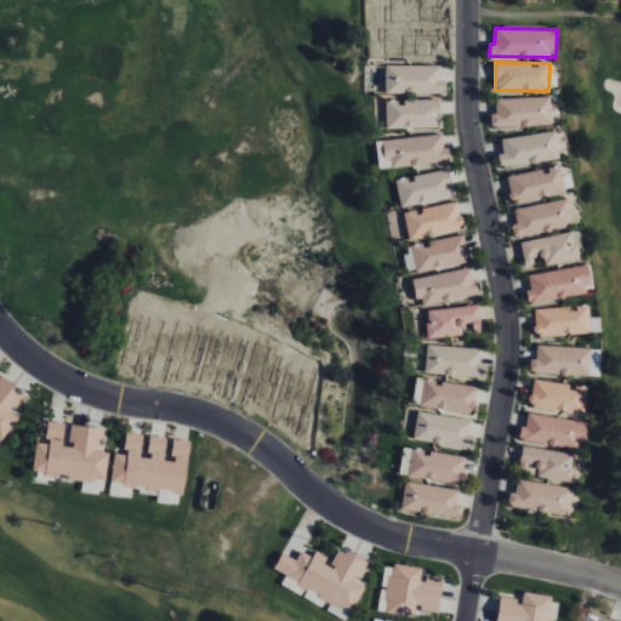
[(439,66),(386,64),(385,93),(445,93),(445,80),(439,80),(439,66)]
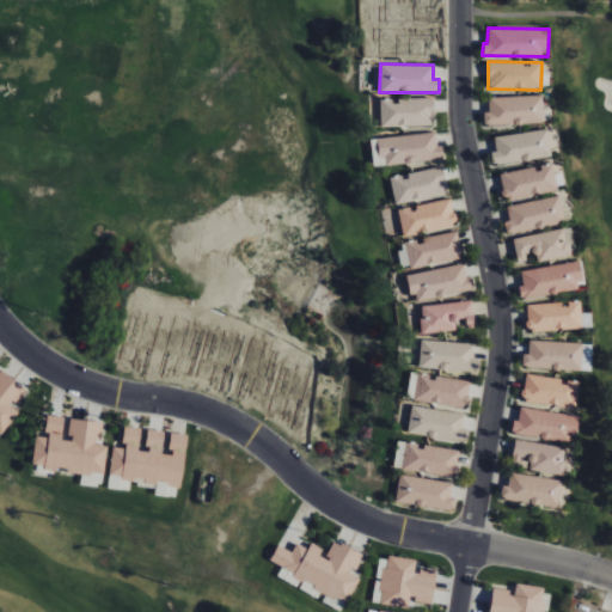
[(488,97),(488,111),(483,111),(483,126),(543,123),(542,96),(488,97)]
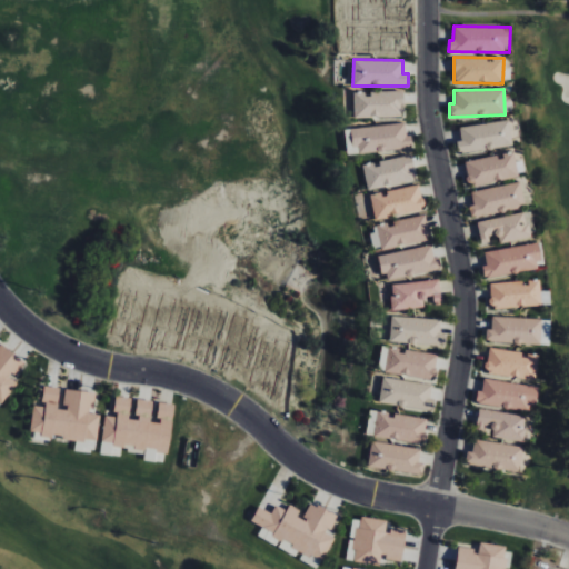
[(402,92),(363,92),(352,92),(353,118),(402,117),(402,92)]
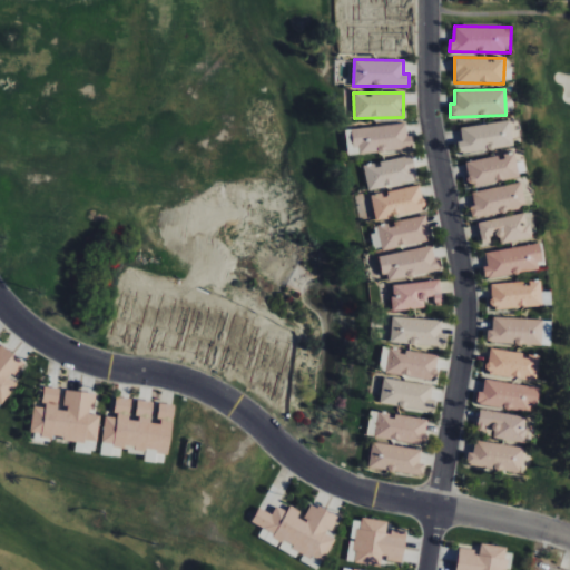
[(458,153),(512,146),(510,121),(459,127),(461,141),(457,143),(458,153)]
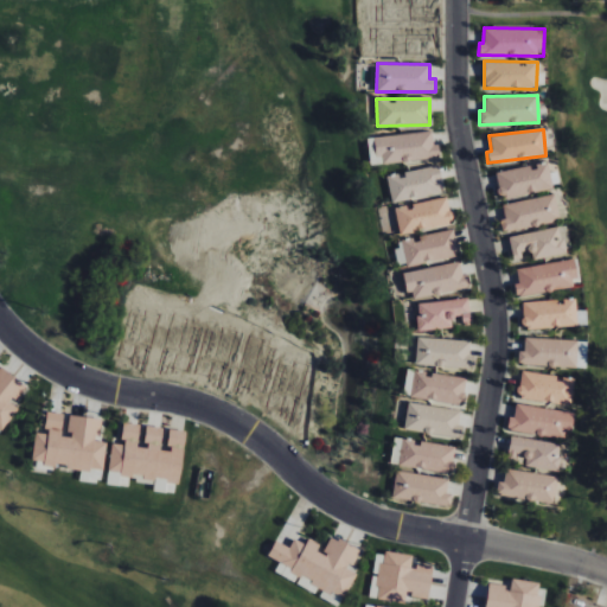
[(436,158),(434,132),(375,136),(377,164),(436,158)]
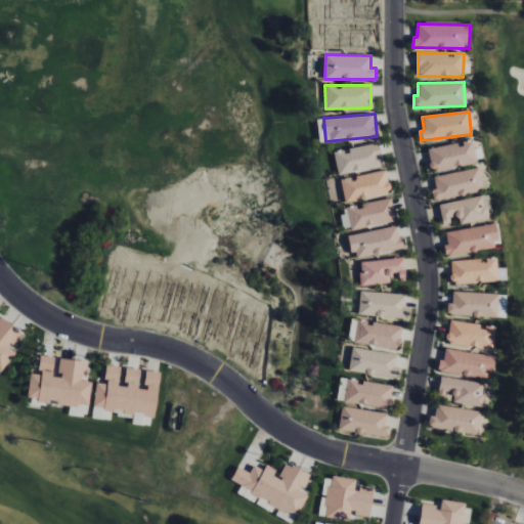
[(460,142),(427,148),(431,172),(477,164),(473,140),(460,142)]
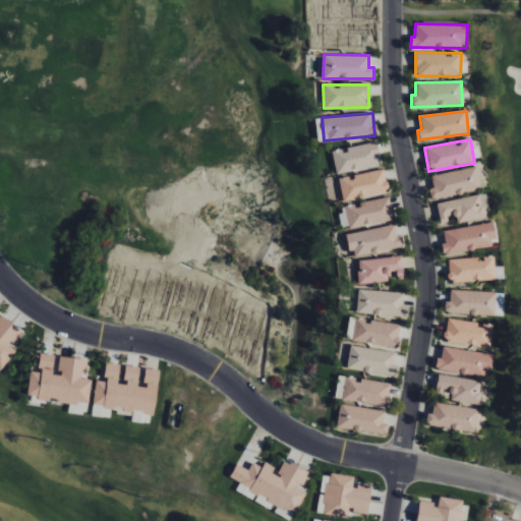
[(331,152),(336,174),(380,165),(375,141),(344,148),(345,150),(331,152)]
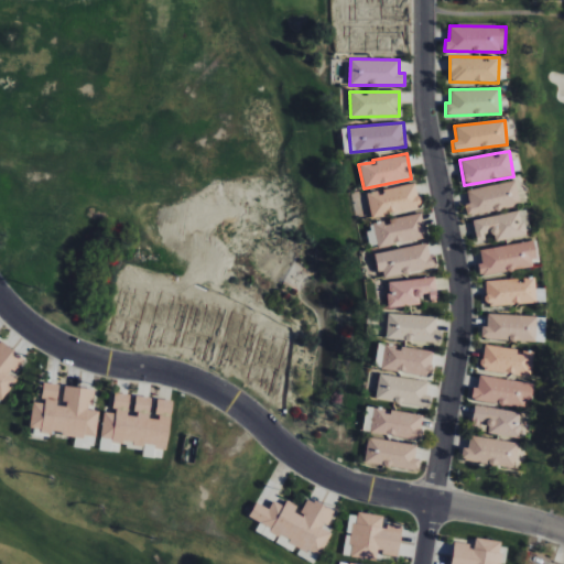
[(366,194),(371,218),(420,207),(414,182),(366,194)]
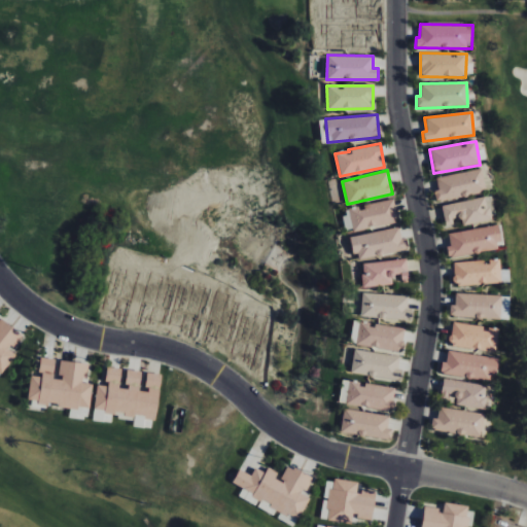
[(486,194),(483,170),(435,176),(437,190),(434,190),(435,201),(486,194)]
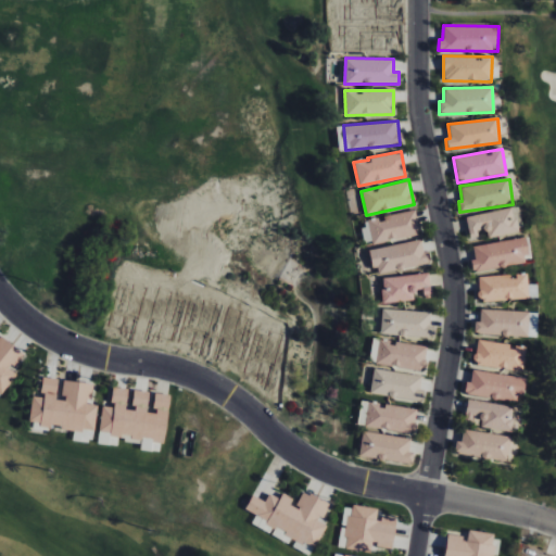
[(466,215),(469,239),(479,238),(478,232),(487,231),(488,237),(519,232),(515,207),(466,215)]
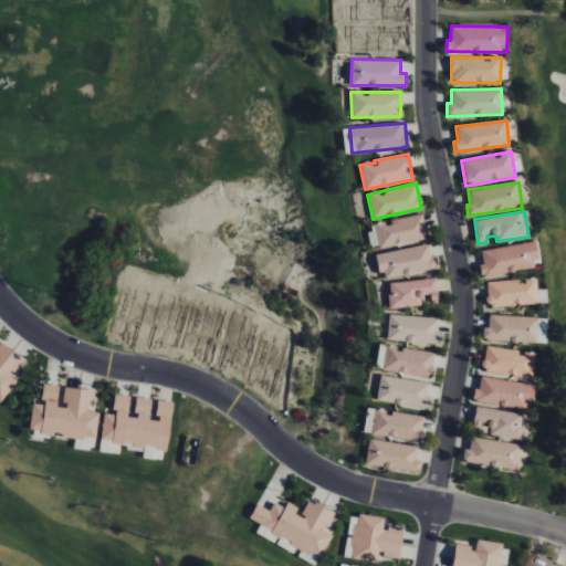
[(387,220),(388,224),(367,228),(370,250),(427,240),(422,215),(387,220)]
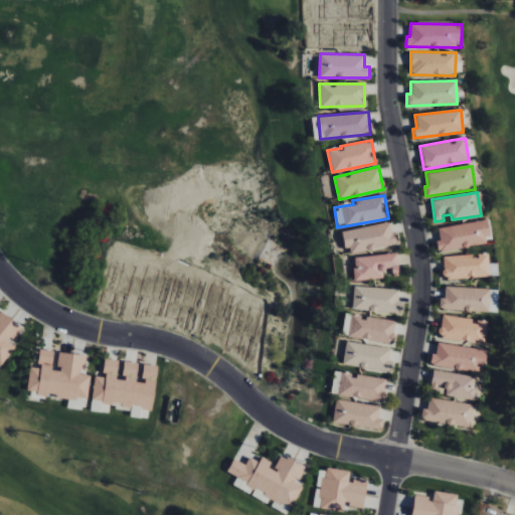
[(486,220),(437,227),(440,250),(489,244),(486,220)]
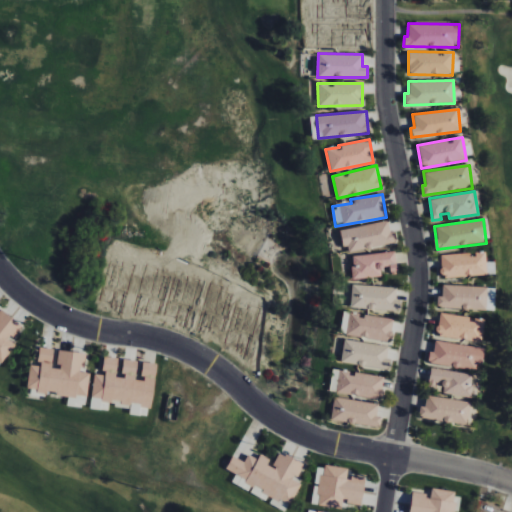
[(340,230),(344,253),(396,243),(393,231),(389,231),(388,221),(340,230)]
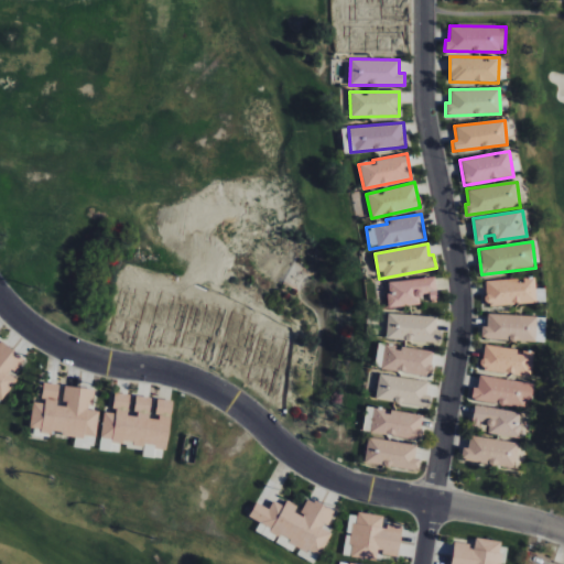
[(388,307),(420,305),(419,294),(429,293),(430,302),(436,301),(434,278),(386,282),(388,307)]
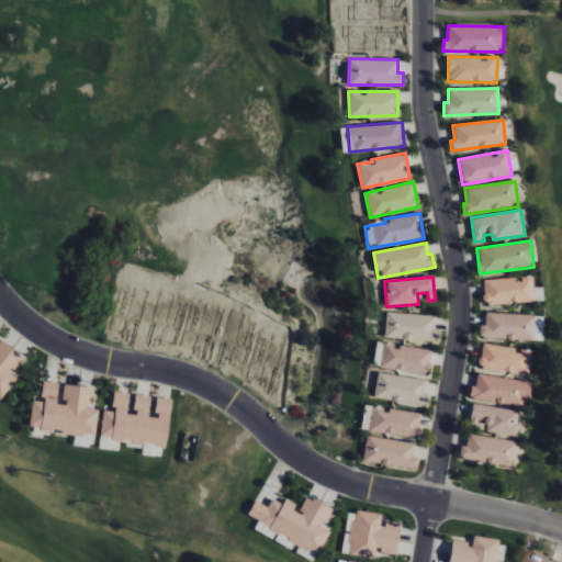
[(484,304),(534,303),(532,278),(483,279),(484,304)]
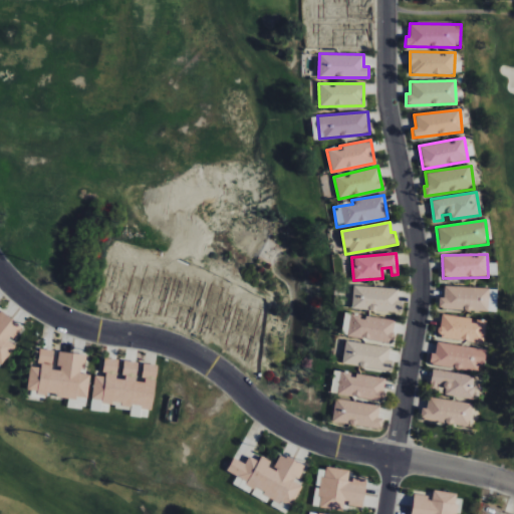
[(398,288),(352,286),(351,310),(402,313),(402,301),(397,301),(398,288)]
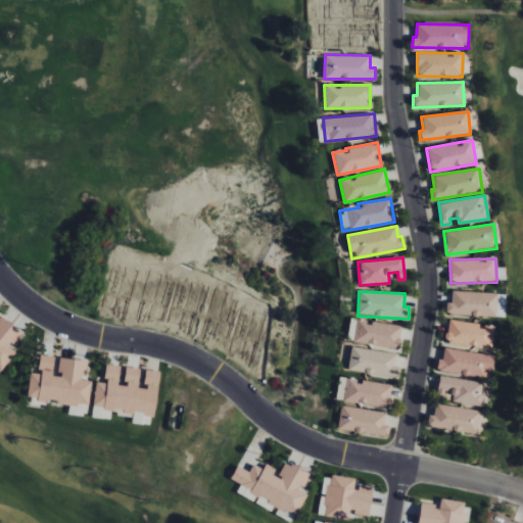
[(496,293),(452,291),(452,303),(446,303),(445,315),(495,317),(496,293)]
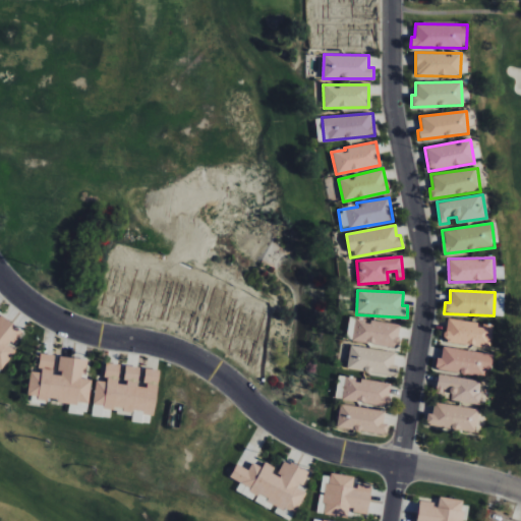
[(504,293),(496,293),(495,315),(502,315),(504,293)]
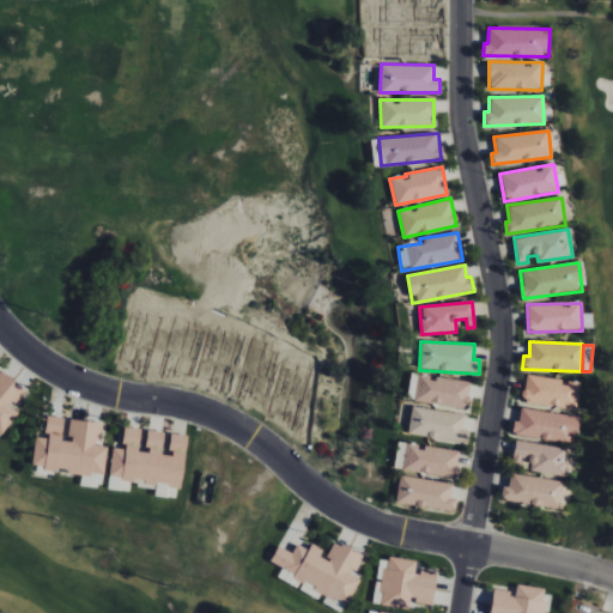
[(26,390),(0,370),(0,436),(0,437),(18,413),(12,410),(26,390)]
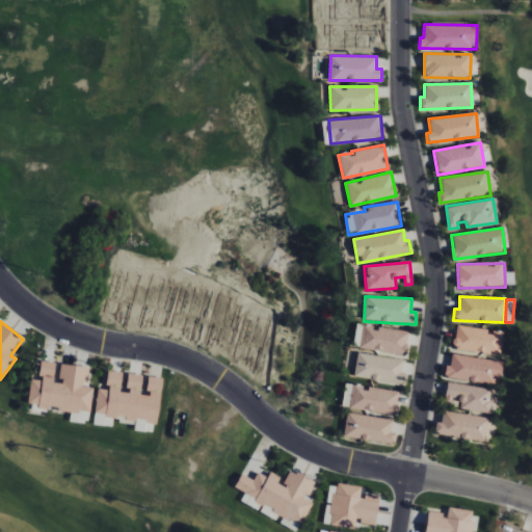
[(408,331),(378,327),(378,328),(356,325),(352,347),(405,355),(408,331)]
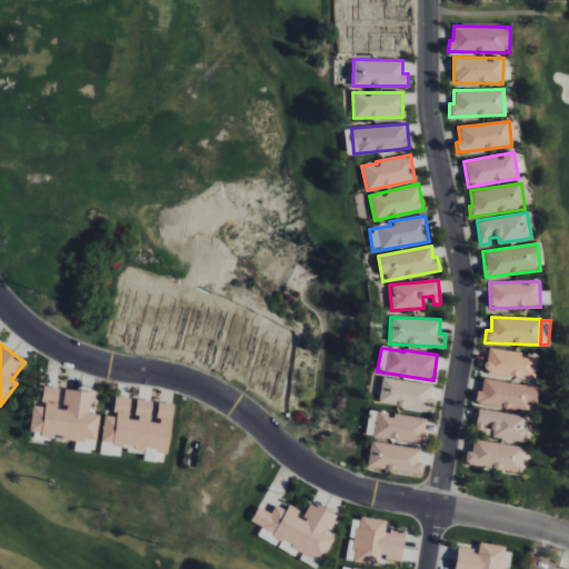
[(536,379),(538,355),(525,353),(525,352),(488,348),(485,373),(536,379)]
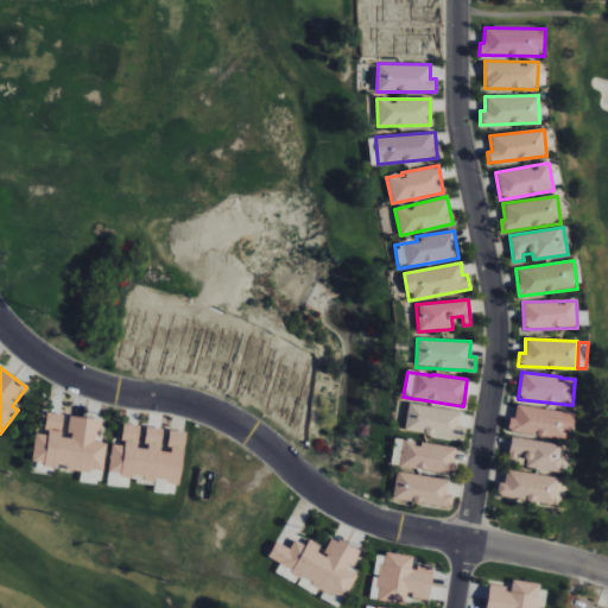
[(462,411),(409,404),(405,431),(458,439),(462,411)]
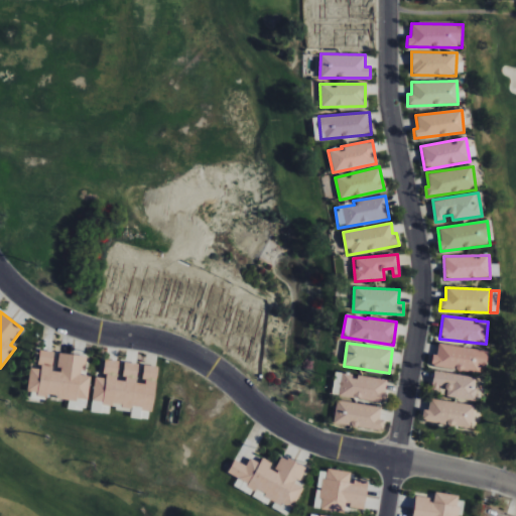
[(487,351),(438,344),(436,355),(432,354),(430,366),(484,373),(487,351)]
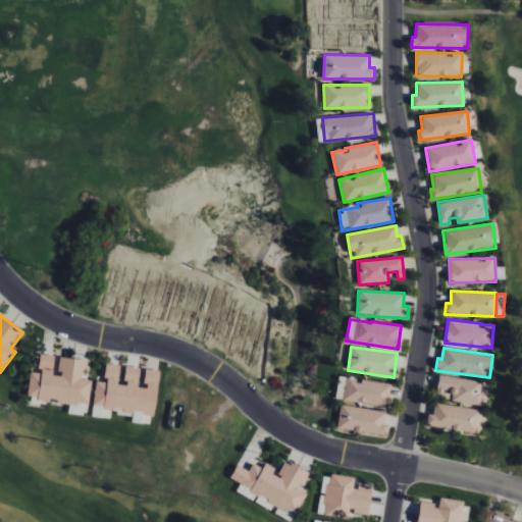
[(87,360),(59,357),(58,374),(53,374),(54,356),(40,354),(38,371),(31,371),(28,399),(89,405),(92,380),(85,379),(87,360)]
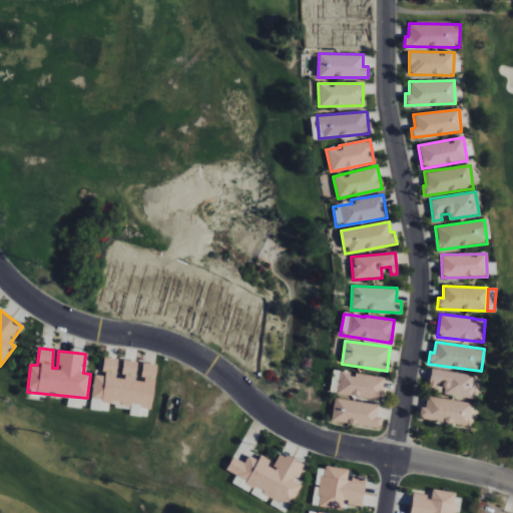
[(91,401),(151,408),(156,365),(144,363),(141,382),(135,381),(137,362),(124,361),(122,379),(116,378),(118,359),(105,357),(102,376),(94,375),(91,401)]
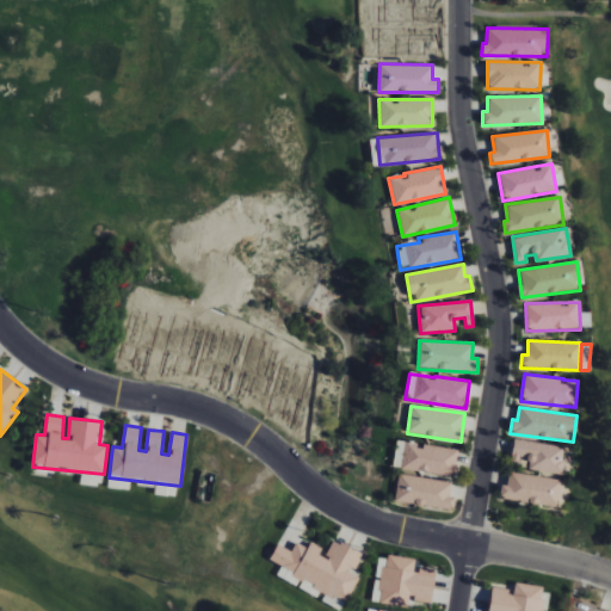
[(530,470),(562,475),(566,446),(513,439),(511,461),(531,463),(530,470)]
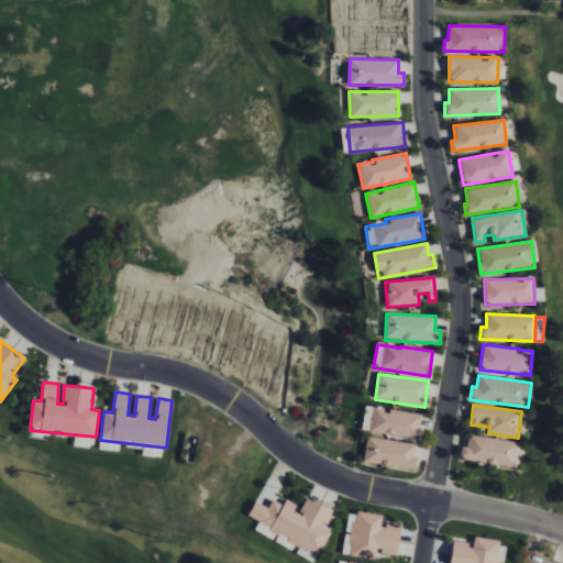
[(421,415),(365,406),(362,431),(418,439),(421,415)]
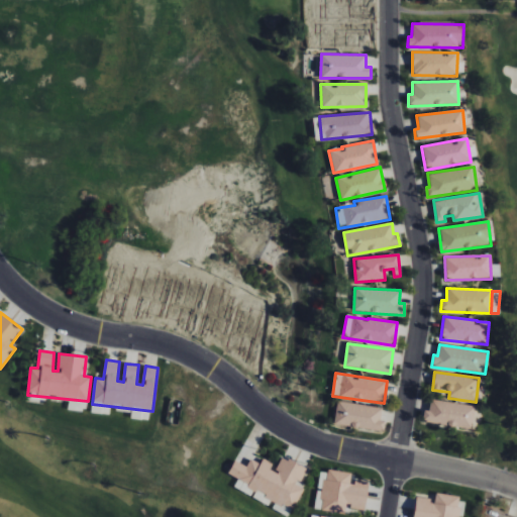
[(475,406),(430,400),(429,411),(424,410),(422,422),(472,429),(475,406)]
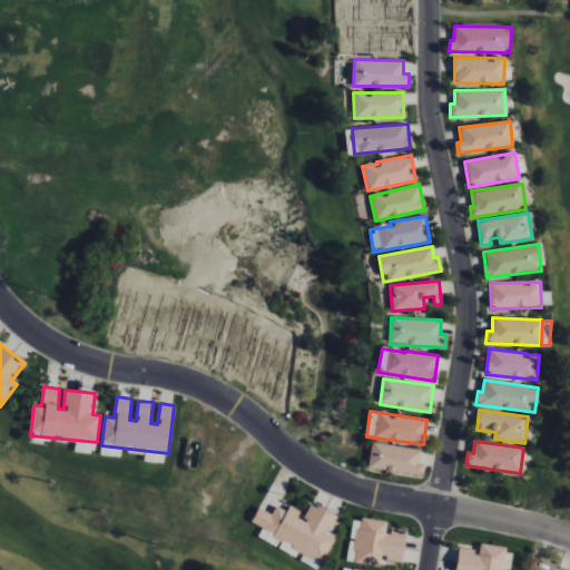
[(369,470),(422,475),(424,463),(420,463),(421,449),(371,443),(369,470)]
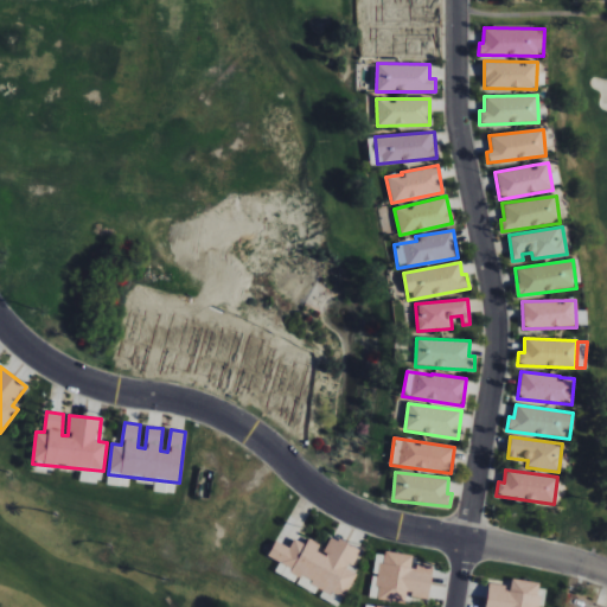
[(359,549),(331,536),(324,555),(317,551),(320,544),(307,538),(305,544),(293,538),(289,548),(275,541),(268,557),(280,562),(275,572),(281,575),(283,570),(345,598),(356,573),(350,570),(359,549)]
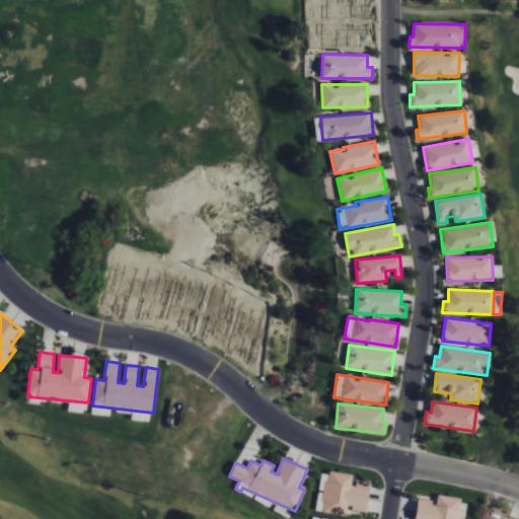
[(315,511),(349,516),(349,510),(366,512),(370,485),(354,483),(354,475),(321,471),(318,492),(315,511)]
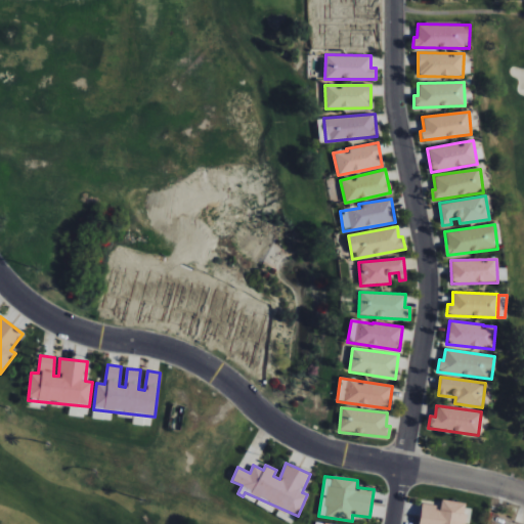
[(419,523),(466,523),(469,504),(440,499),(439,506),(422,504),(419,523)]
